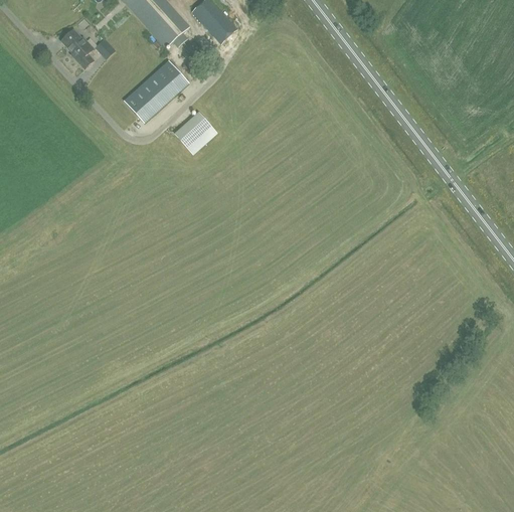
[(123,0),(165,46),(173,40),(178,45),(186,37),(182,32),(189,25),(166,0),(123,0)]
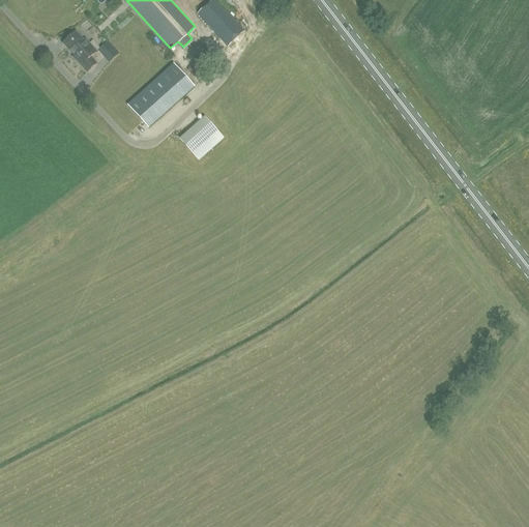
[(210,0),(197,11),(227,45),(243,29),(216,0),(210,0)]
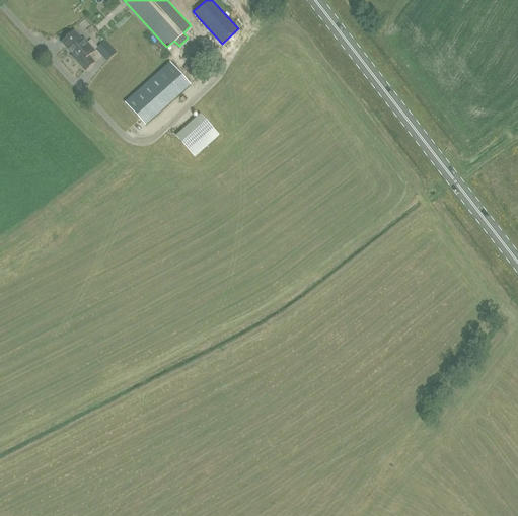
[(88,54),(94,49),(83,38),(82,39),(74,30),(62,42),(75,56),(74,57),(85,70),(94,61),(88,54)]
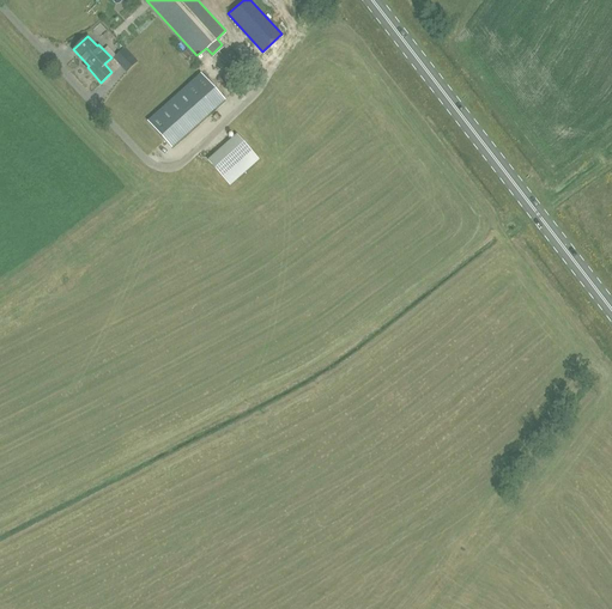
[(123,46),(111,56),(116,62),(128,50),(123,46)]
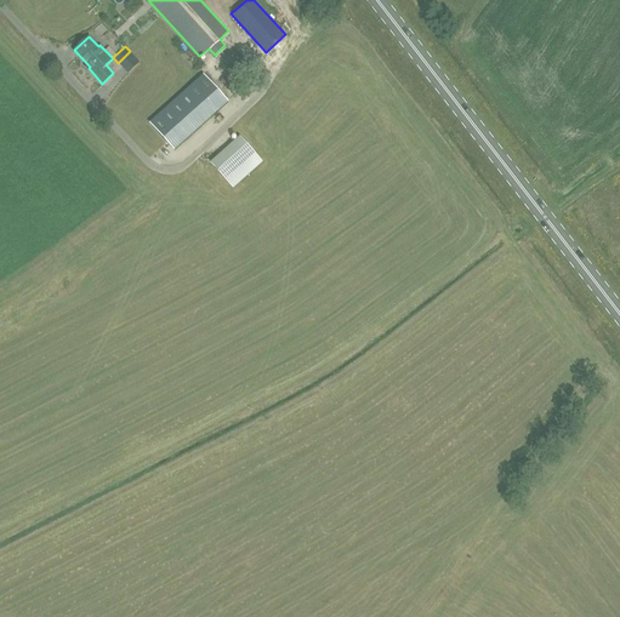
[(118,63),(126,72),(138,61),(130,51),(118,63)]
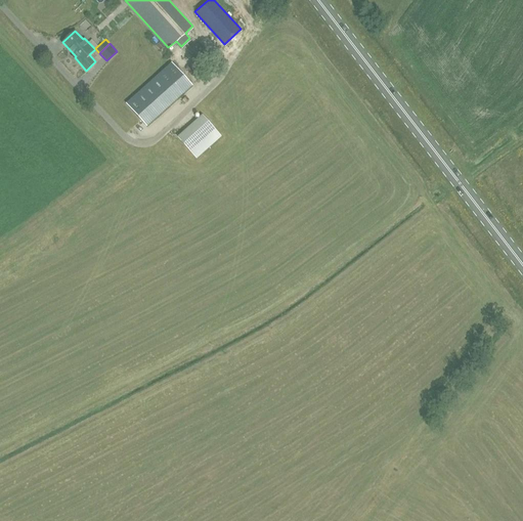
[(171,60),(125,101),(146,125),(192,84),(171,60)]
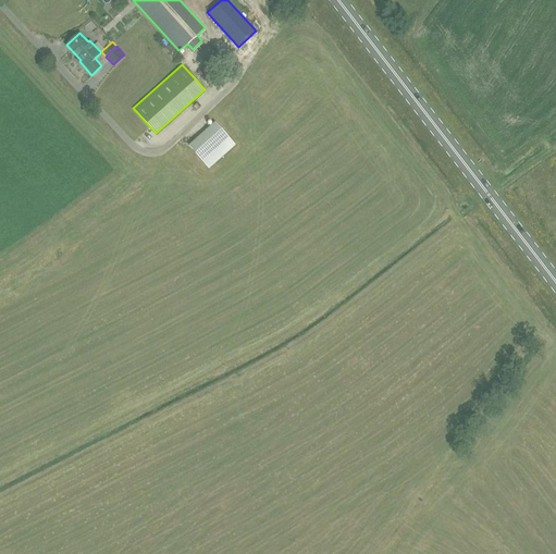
[(208,168),(236,144),(217,121),(188,145),(208,168)]
